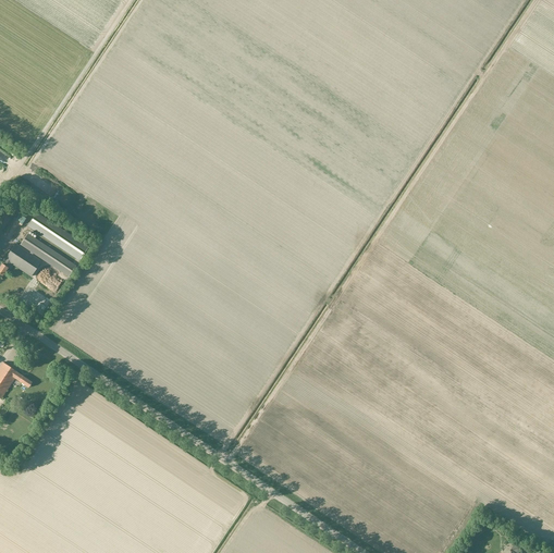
[(468,101),(471,105),(484,89),(480,86),(468,101)]
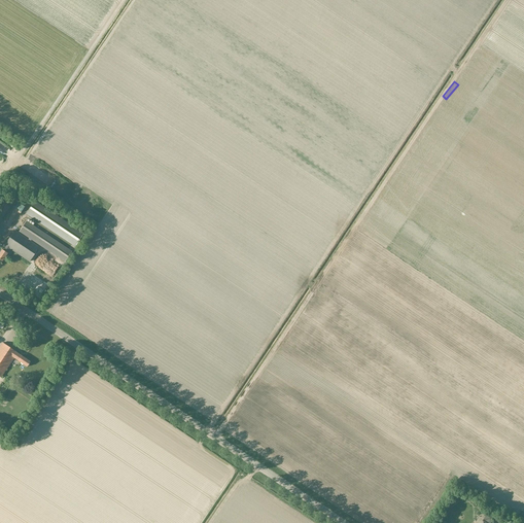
[(25,205),(18,201),(14,207),(22,210),(25,205)]
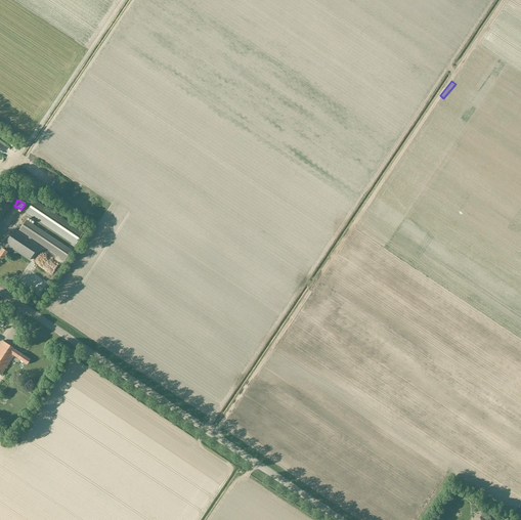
[(31,205),(23,217),(71,250),(79,237),(31,205)]
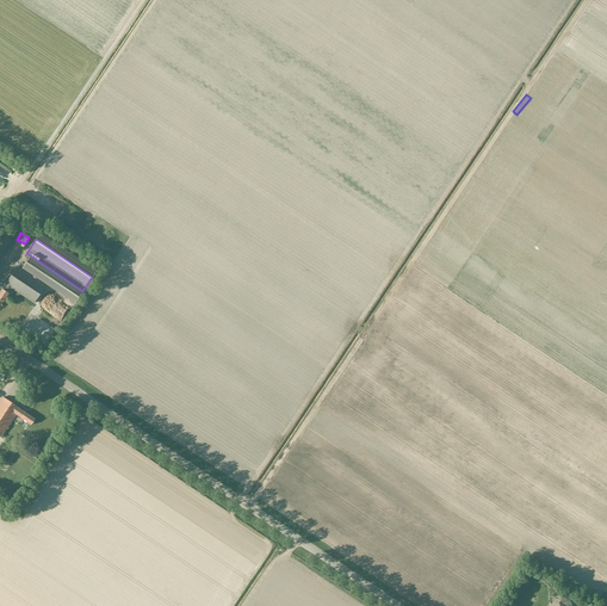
[(79,296),(50,277),(26,261),(18,273),(30,282),(29,283),(13,272),(1,289),(2,290),(1,294),(0,292),(0,305),(5,298),(4,298),(7,294),(30,308),(42,291),(32,284),(32,283),(72,309),(79,296)]
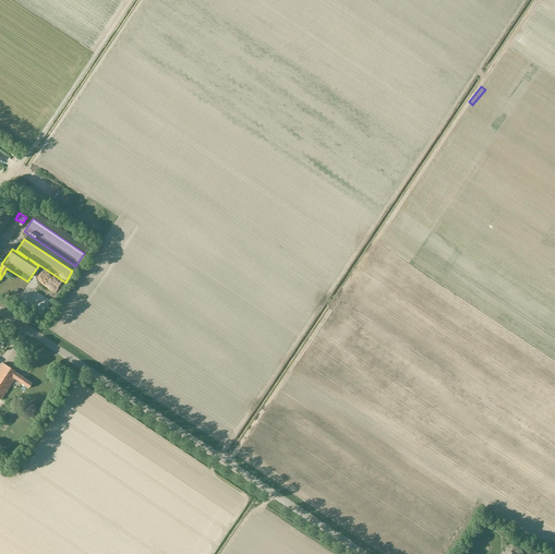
[(38,289),(49,280),(46,276),(35,285),(38,289)]
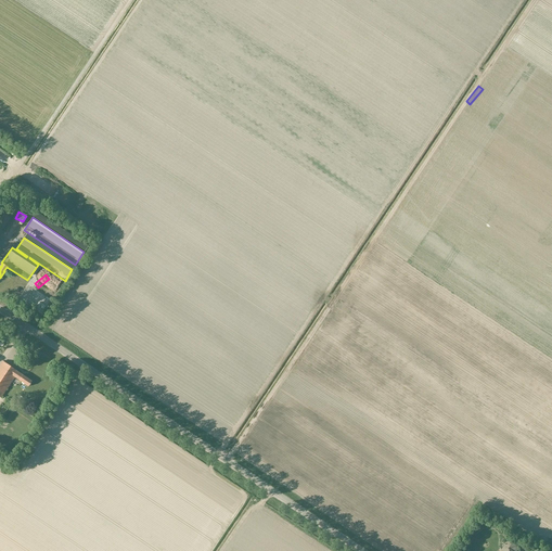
[(14,376),(15,376),(0,367),(0,398),(11,382),(15,384),(15,385),(25,391),(28,386),(20,380),(14,376)]
